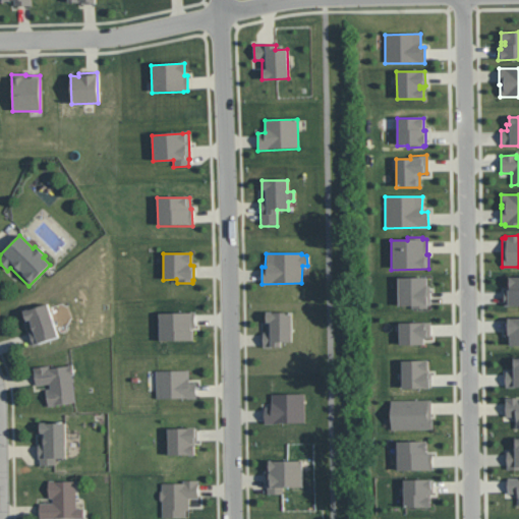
[(518,277),(518,305),(504,306),(503,290),(508,290),(508,277),(518,277)]
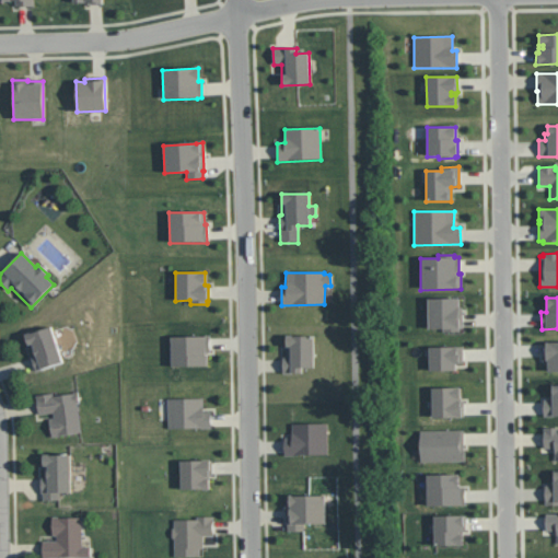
[(462,307),(462,329),(457,329),(457,333),(442,333),(442,329),(428,329),(427,299),(458,299),(458,307),(462,307)]
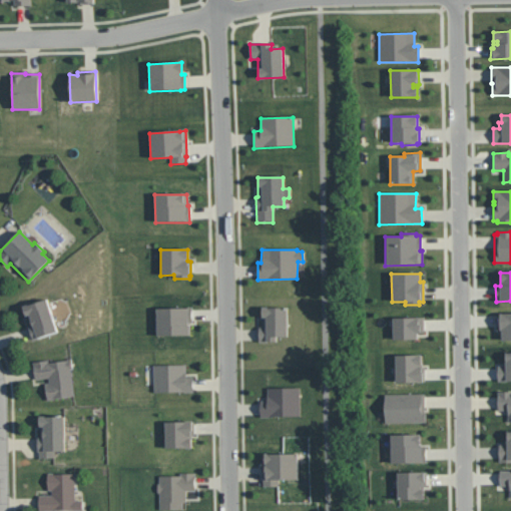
[(46,300),(56,332),(32,342),(26,327),(28,326),(22,307),(46,300)]
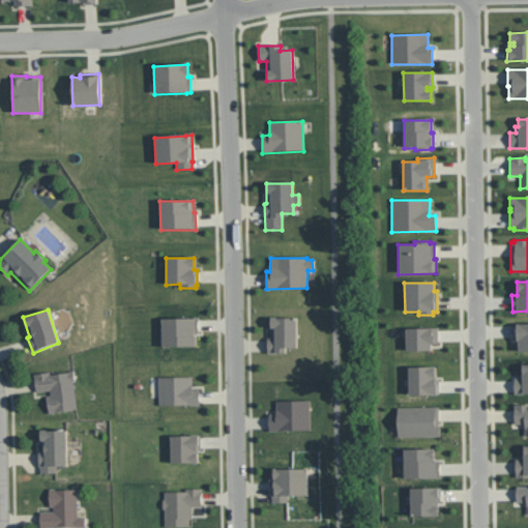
[(198,318),(198,334),(194,334),(194,336),(196,336),(196,347),(162,347),(162,320),(193,319),(193,318),(198,318)]
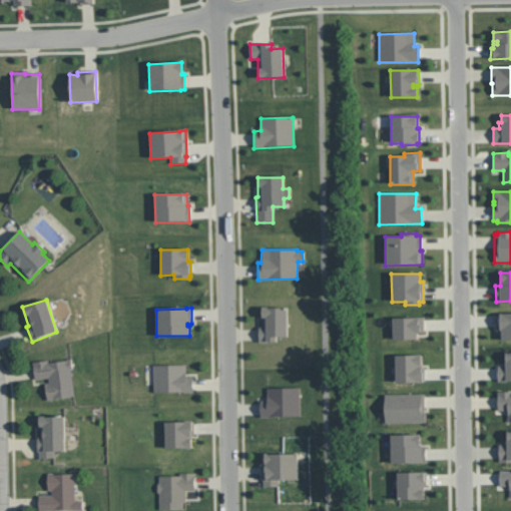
[(287,309),(287,337),(276,338),(276,342),(259,343),(258,328),(261,328),(261,309),(287,309)]
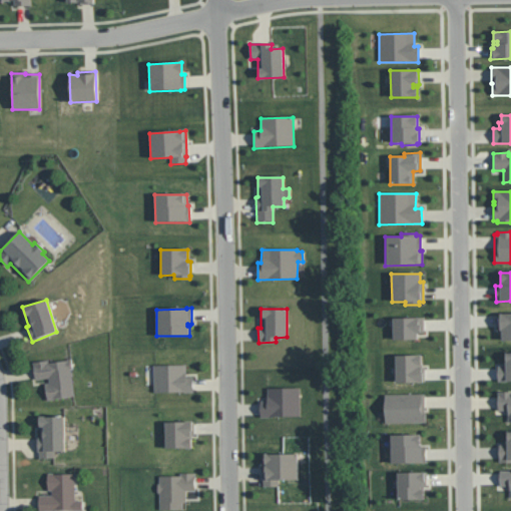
[(510,314),(510,341),(501,341),(501,334),(496,334),(496,327),(499,327),(499,315),(510,314)]
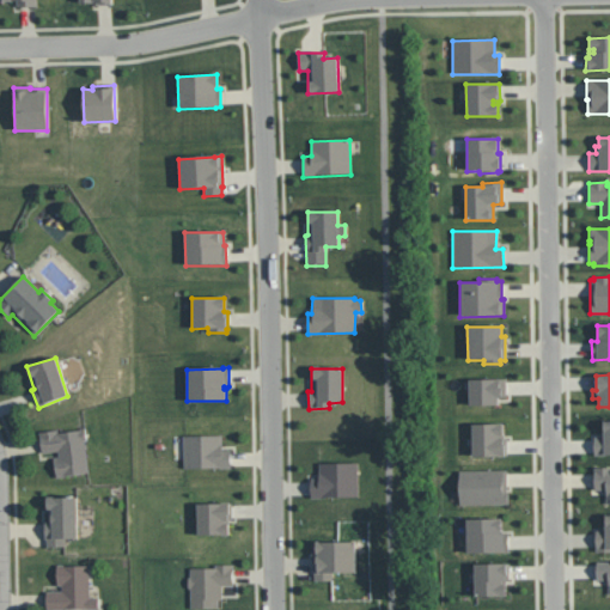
[(505,379),(505,398),(496,398),(496,406),(468,407),(469,380),(505,379)]
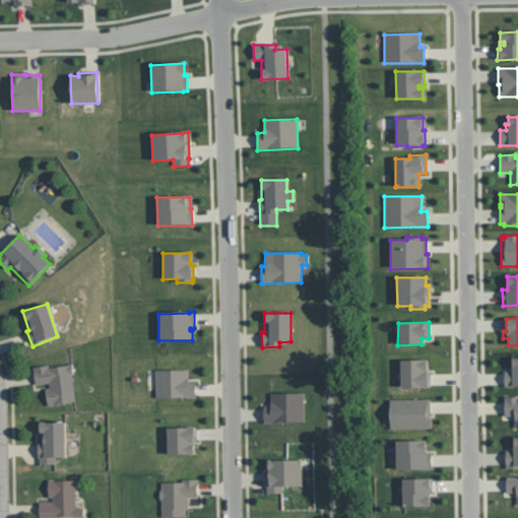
[(517,358),(517,386),(503,387),(503,372),(510,372),(509,367),(512,367),(512,358),(517,358)]
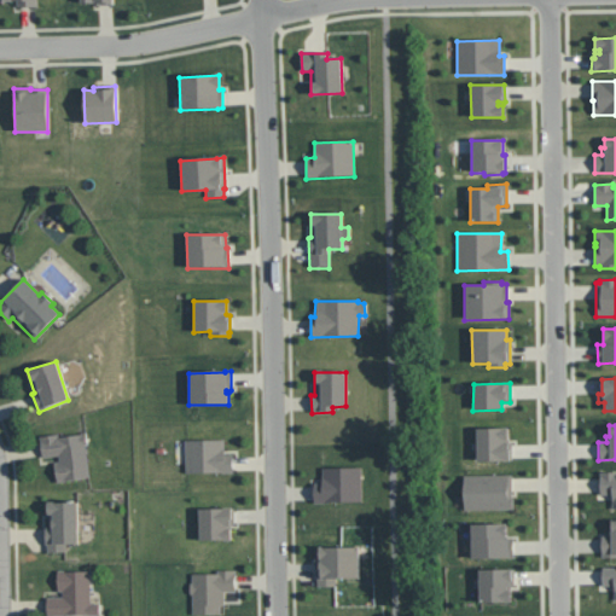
[(511,462),(476,462),(476,429),(507,429),(507,441),(504,441),(504,443),(510,443),(511,462)]
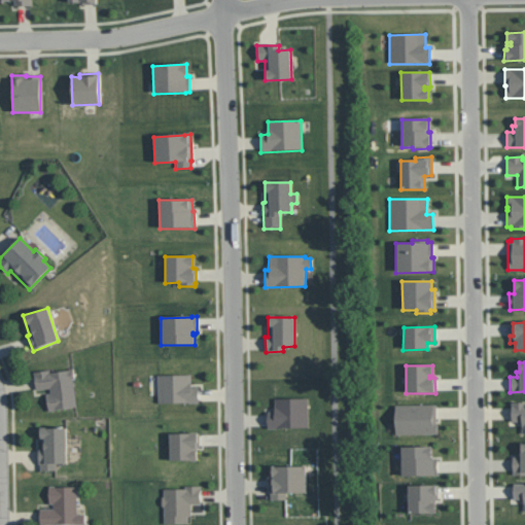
[(72,369),(73,380),(71,380),(71,384),(73,383),(73,386),(72,386),(75,408),(47,412),(44,394),(48,394),(47,388),(35,390),(32,373),(47,371),(48,374),(72,369)]
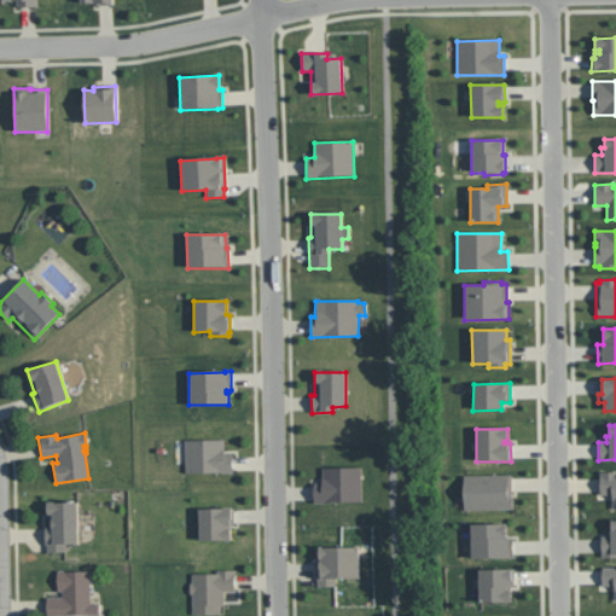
[(232,455),(232,474),(221,474),(221,472),(184,474),(184,442),(222,441),(224,455),(232,455)]
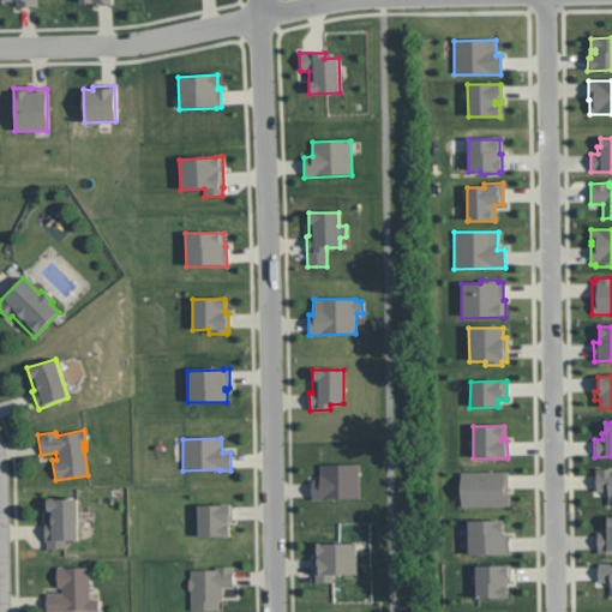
[(358,466),(358,499),(311,499),(311,481),(319,481),(319,466),(358,466)]
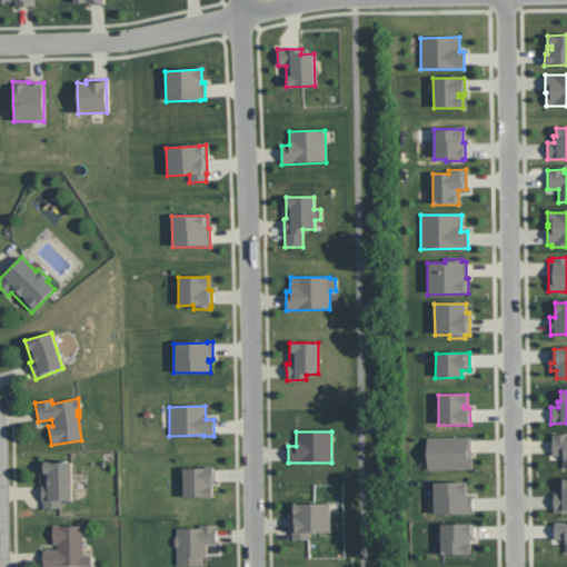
[(566,469),(563,469),(563,456),(551,456),(551,435),(566,435),(566,469)]
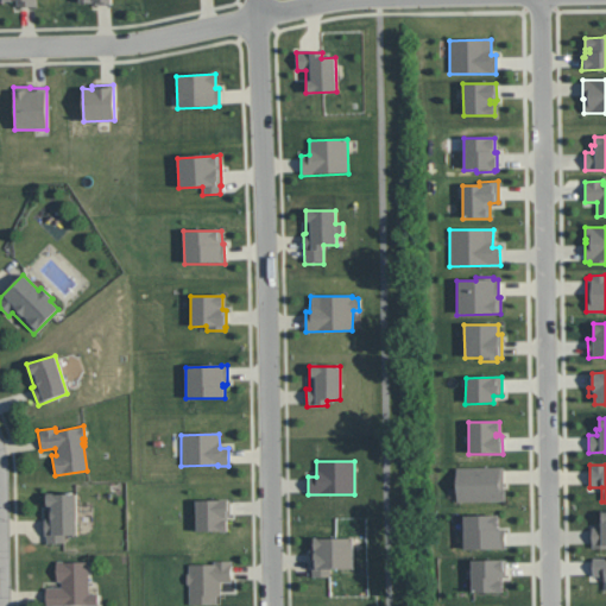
[(502,468),(502,490),(503,490),(503,502),(455,503),(455,468),(502,468)]
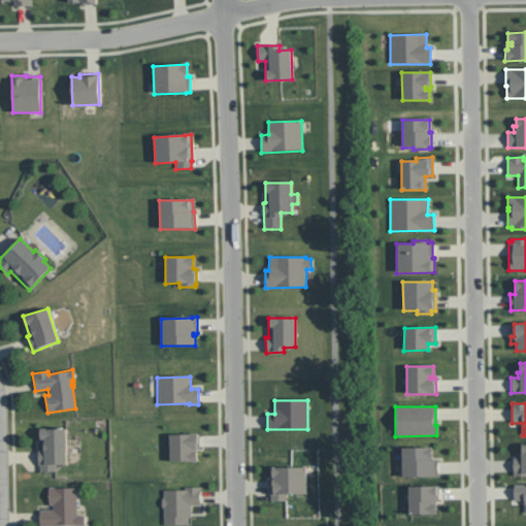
[(65,429),(66,465),(55,465),(54,472),(39,472),(39,466),(37,466),(37,450),(40,450),(40,429),(65,429)]
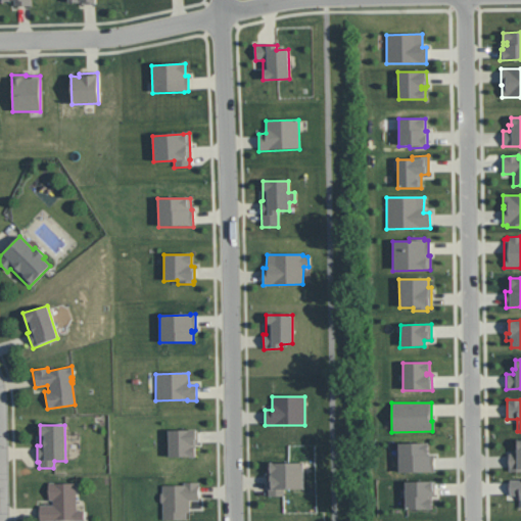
[(196,430),(196,444),(194,444),(194,458),(169,458),(168,431),(188,431),(188,430),(195,430),(196,430)]
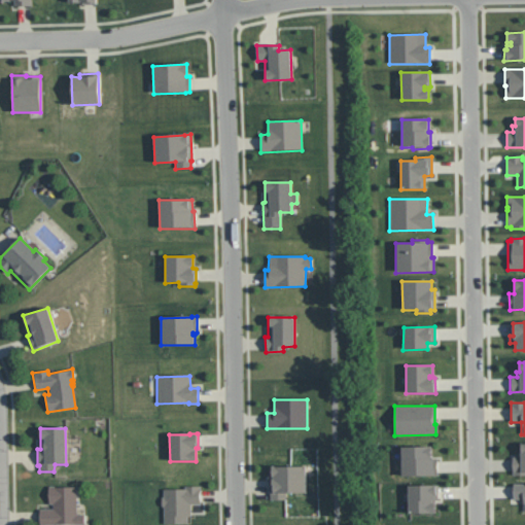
[(524,443),(524,476),(512,477),(511,458),(518,458),(517,452),(520,452),(520,444),(524,443)]
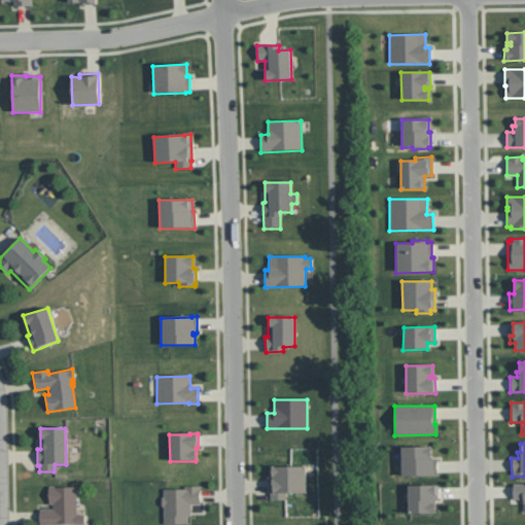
[(430,447),(430,459),(436,459),(436,477),(401,477),(400,448),(430,447)]
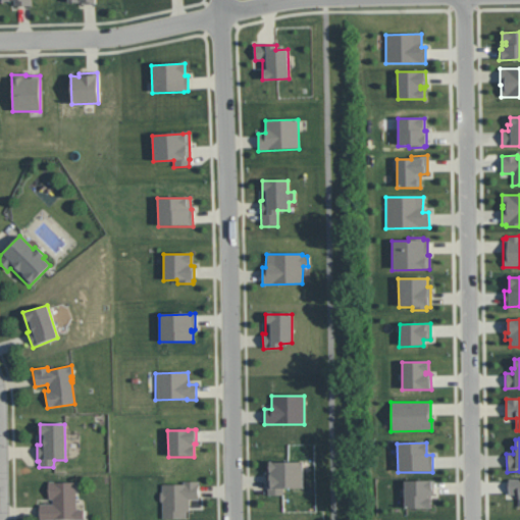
[(302,463),(302,488),(282,488),(282,496),(267,496),(267,488),(265,488),(265,476),(264,476),(264,470),(265,470),(265,462),(302,463)]
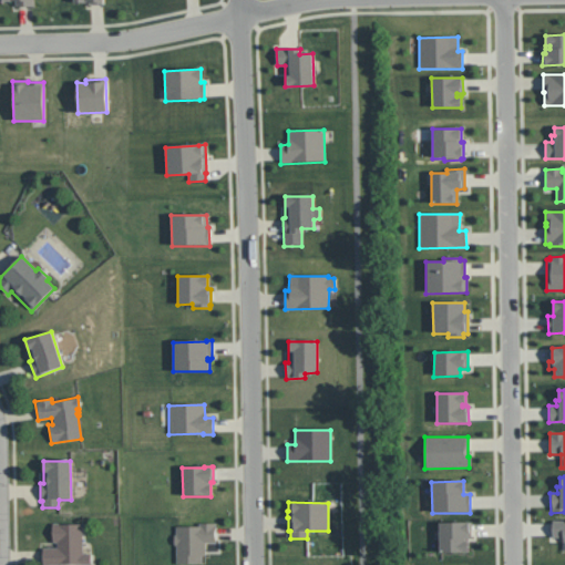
[(564,521),(564,551),(562,551),(562,537),(551,538),(551,522),(563,521),(564,521)]
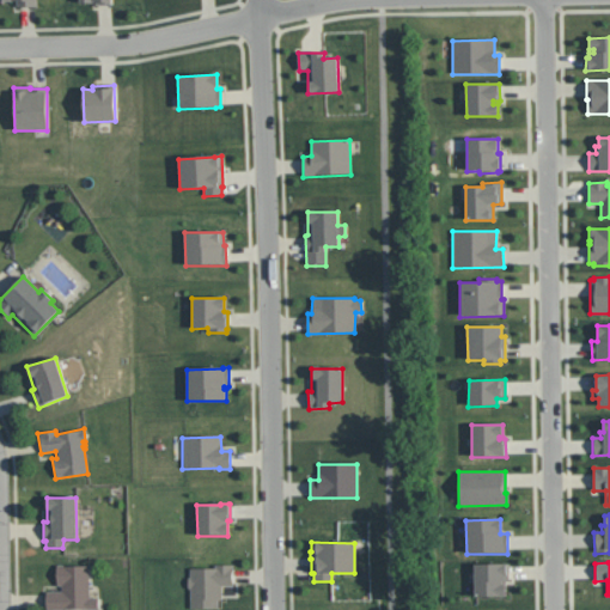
[(507,565),(507,583),(505,583),(505,585),(505,597),(474,597),(474,566),(507,565)]
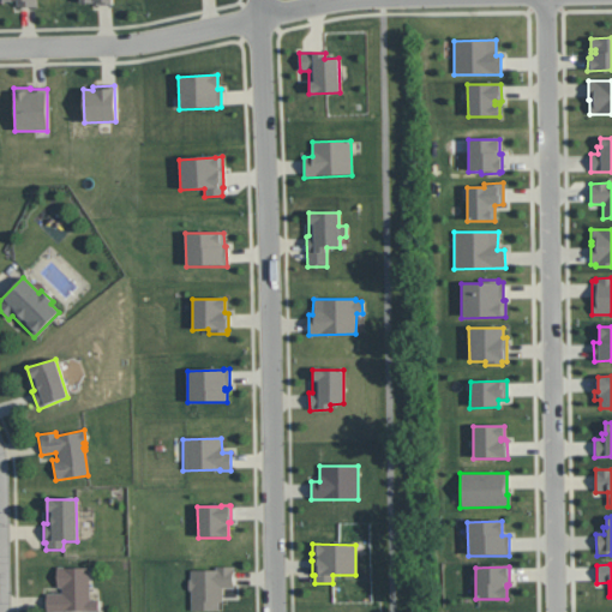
[(97,600),(96,611),(45,611),(45,594),(60,594),(60,588),(57,588),(55,568),(88,569),(88,601),(97,600)]
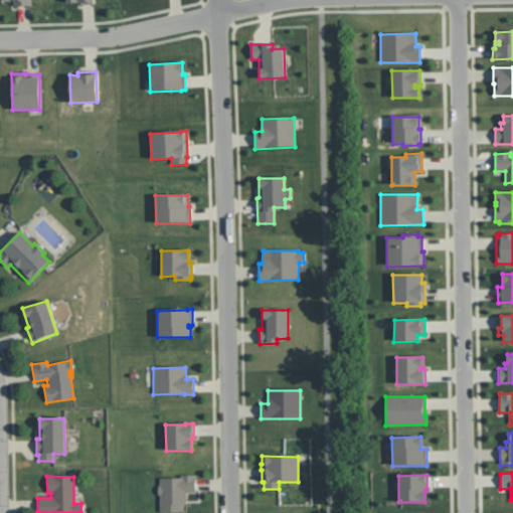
[(194,476),(194,494),(185,494),(186,505),(182,505),(182,512),(159,512),(159,495),(157,496),(157,486),(159,486),(159,479),(179,478),(179,476),(194,476)]
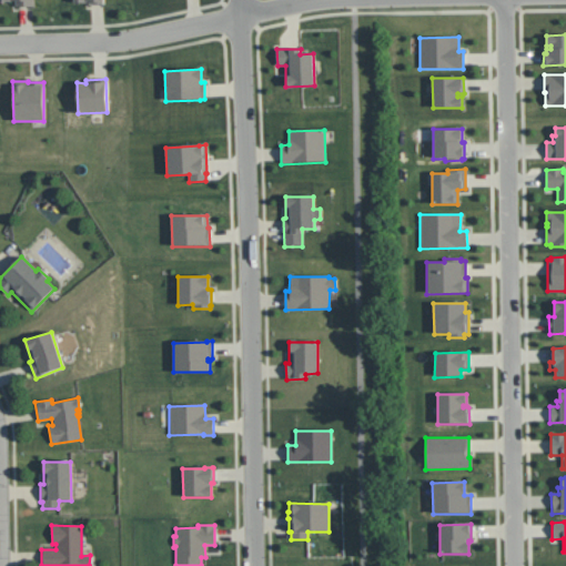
All buildings are outlined.
